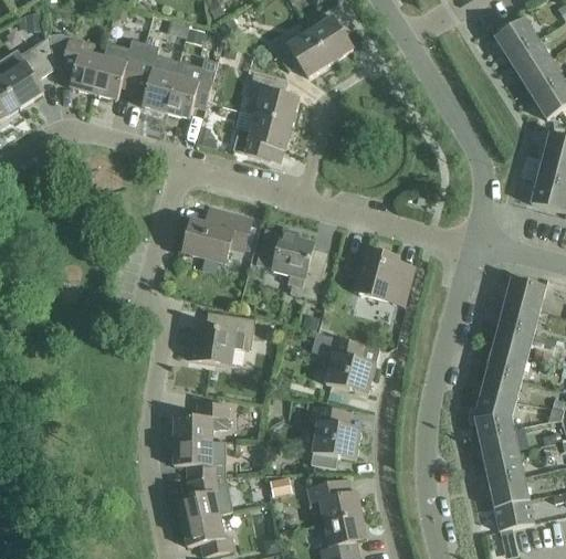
[(325,20),(311,29),(331,61),(353,46),(345,33),(356,27),(339,0),(321,13),(325,20)]
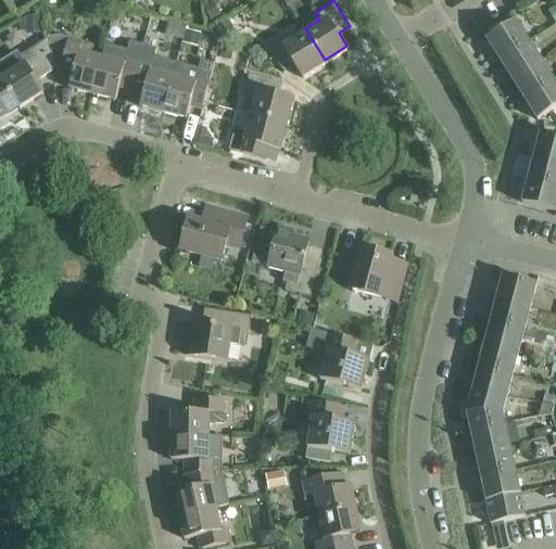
[(485,35),(498,55),(529,36),(516,15),(485,35)]
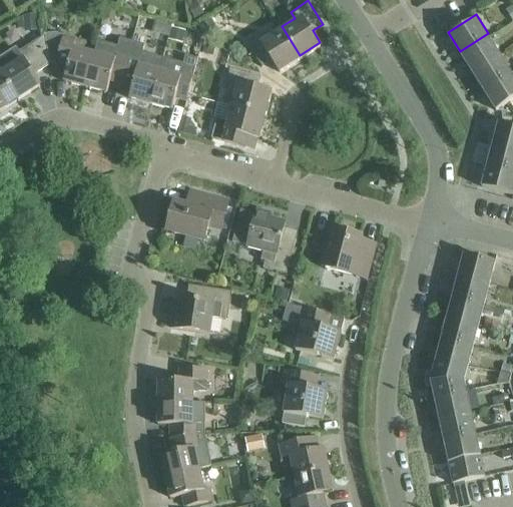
[(300,55),(282,26),(269,34),(265,28),(246,39),(262,63),(272,56),(280,68),(300,55)]
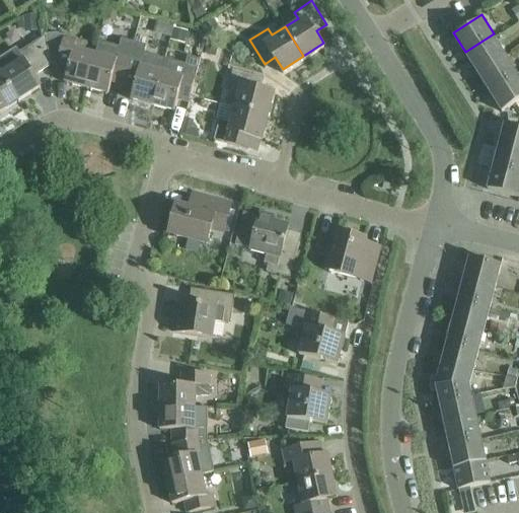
[(46,30),(46,31),(50,60),(68,65),(64,78),(86,83),(95,50),(84,47),(86,38),(55,28),(46,30)]
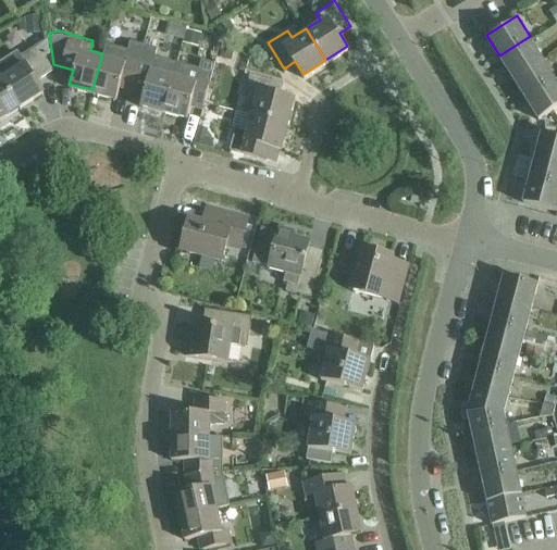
[(23,60),(0,75),(20,104),(42,89),(36,77),(53,65),(53,64),(49,34),(19,52),(23,60)]
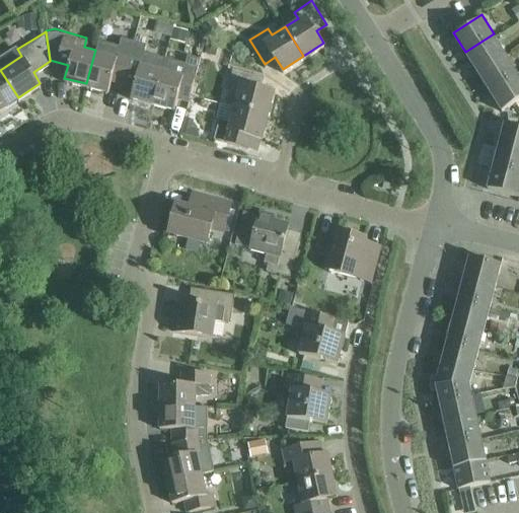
[(465,52),(477,70),(505,53),(494,33),(465,52)]
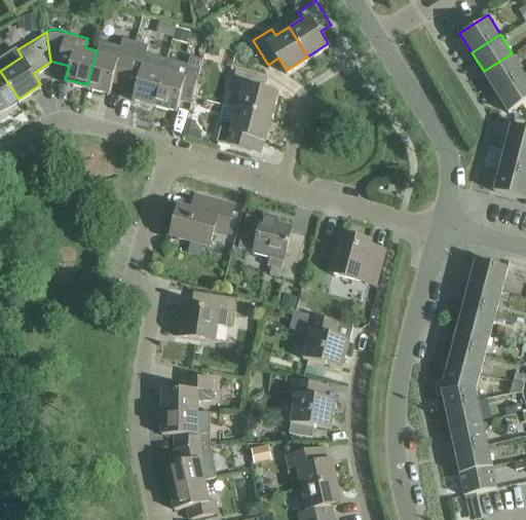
[(100,37),(97,50),(87,84),(109,90),(113,78),(124,81),(136,38),(122,35),(120,42),(100,37)]
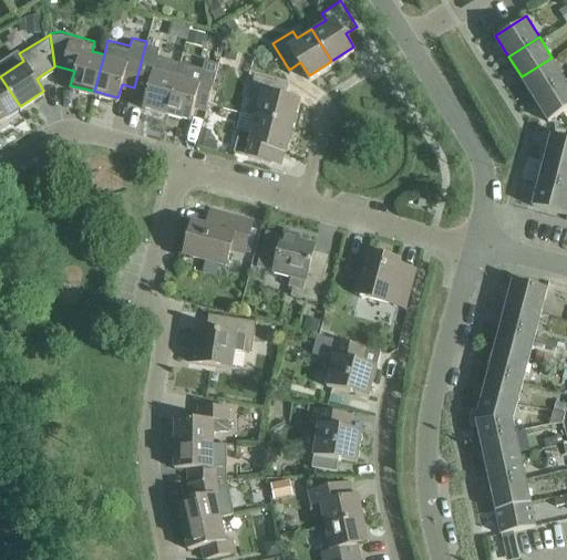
[(160,44),(146,41),(134,87),(146,91),(143,104),(166,111),(176,73),(179,59),(157,53),(160,44)]
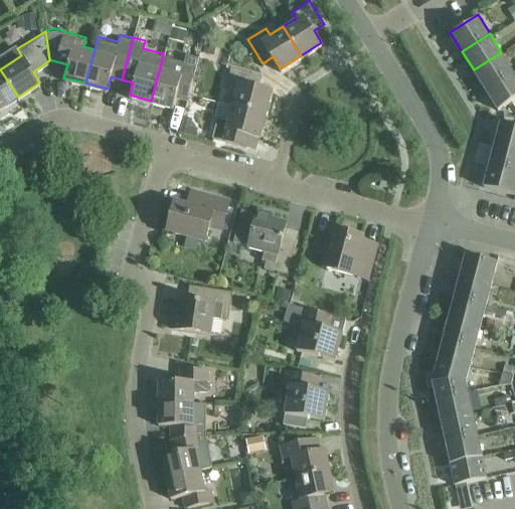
[(183,59),(163,53),(160,66),(151,101),(173,106),(176,94),(187,98),(198,54),(186,51),(183,59)]
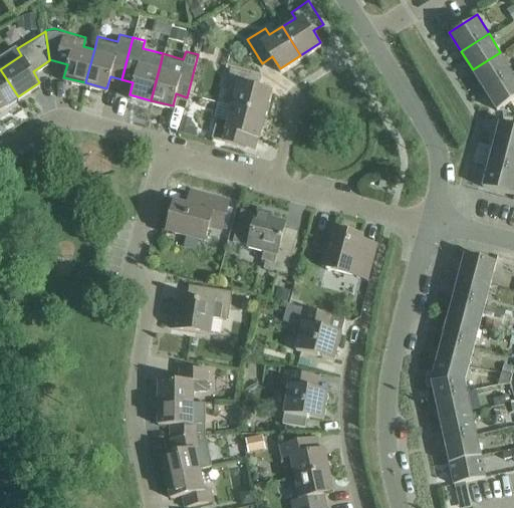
[(473,69),(485,87),(512,70),(500,52),(473,69)]
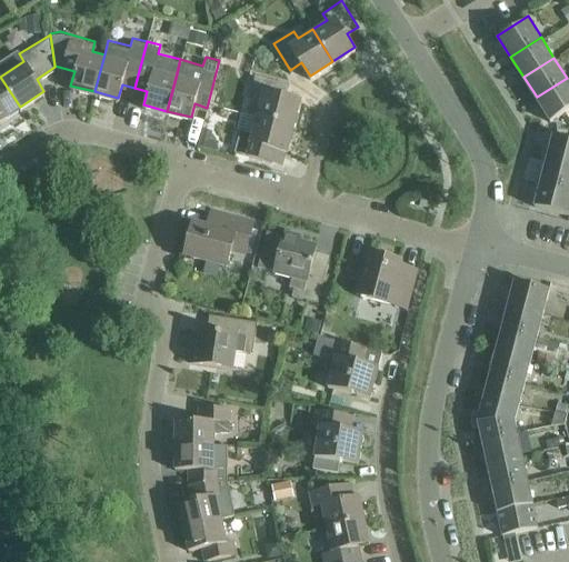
[(261,97),(257,113),(295,123),(301,98),(286,93),(289,80),(255,71),(249,93),(261,97)]
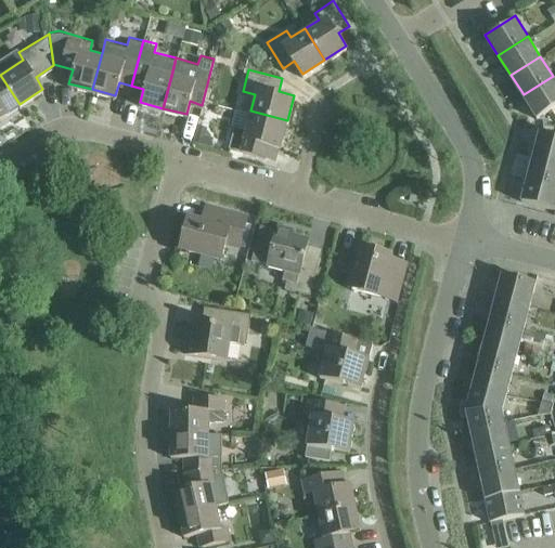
[(0,116),(20,104),(0,75),(0,74),(0,116)]
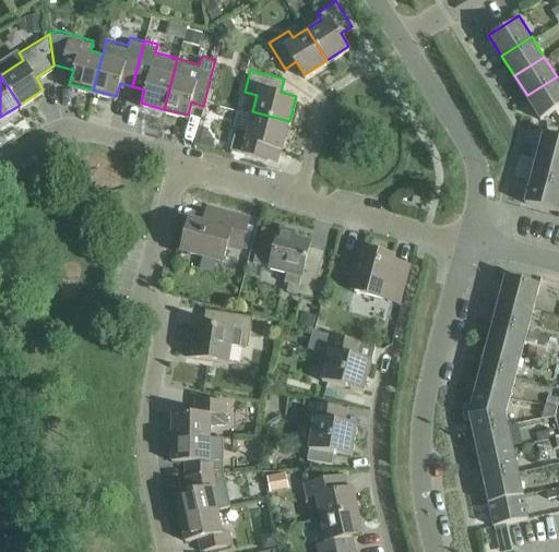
[(558,80),(557,76),(527,95),(540,116),(558,105),(558,80)]
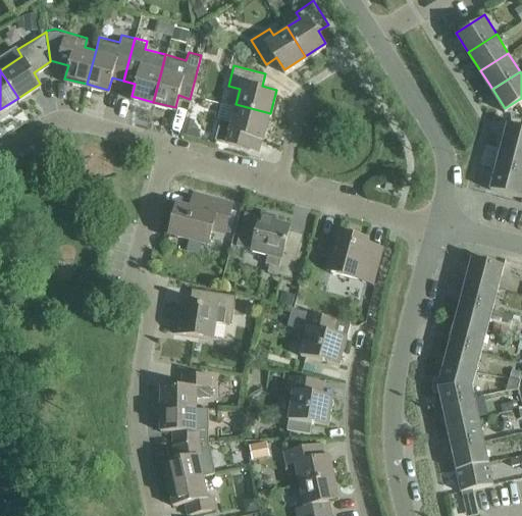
[(270,113),(236,104),(231,119),(220,116),(215,137),(250,146),(253,134),(263,137),(270,113)]
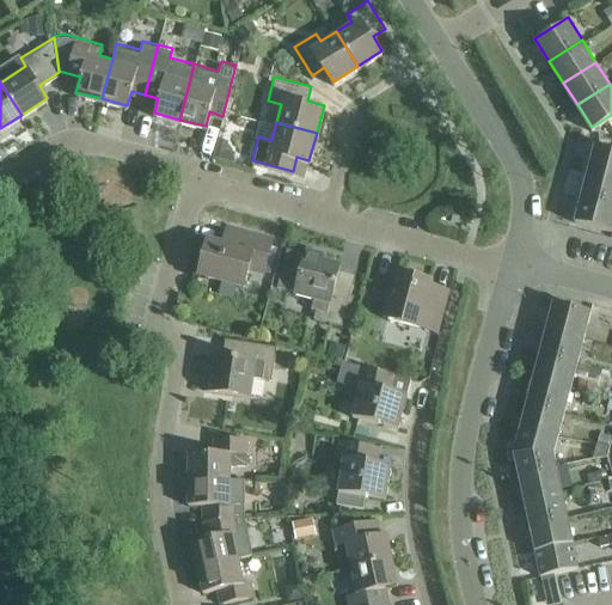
[(611,145),(594,141),(588,167),(611,173),(611,145)]
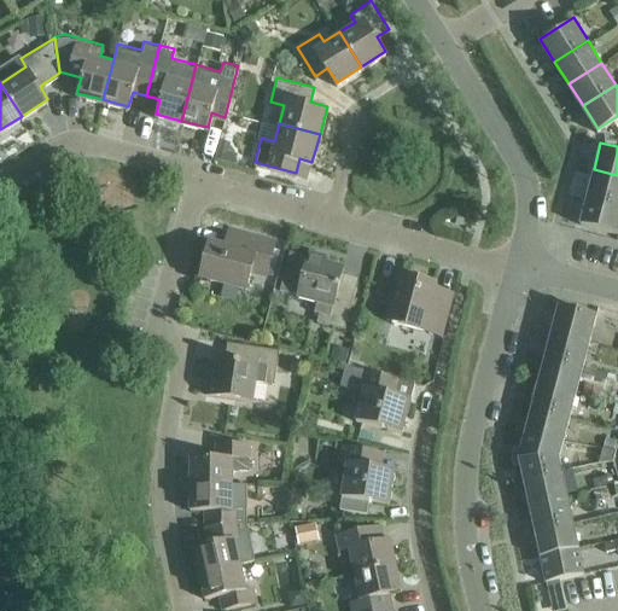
[(617,175),(594,169),(587,195),(617,202),(617,175)]
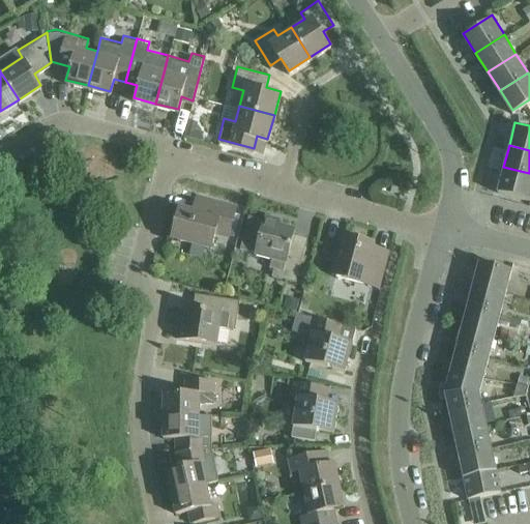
[(529,197),(529,173),(503,167),(497,190),(529,198),(529,197)]
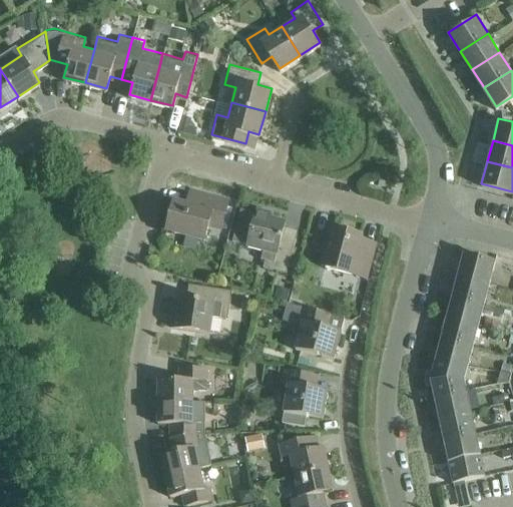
[(220,224),(228,197),(199,189),(196,204),(174,198),(170,211),(171,211),(167,226),(204,236),(208,221),(220,224)]
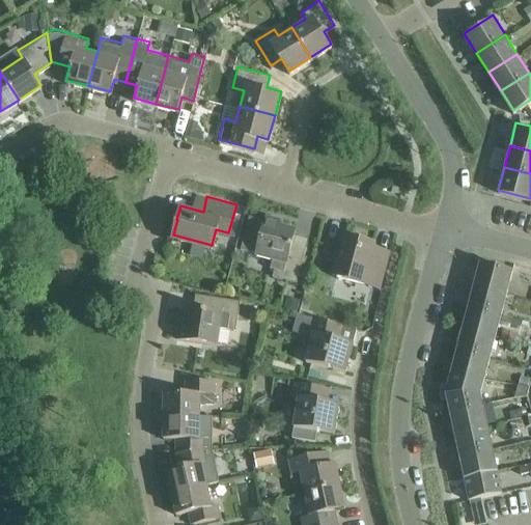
[(273,273),(297,279),(306,244),(291,240),(295,225),(271,219),(273,214),(267,212),(256,252),(273,256),(270,265),(274,266),(273,273)]
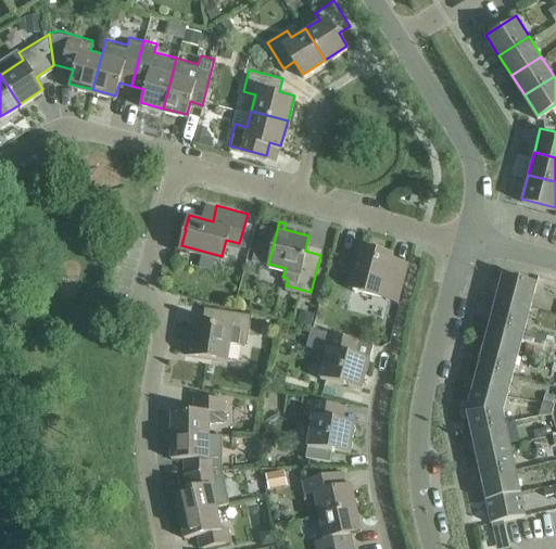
[(352,286),(396,297),(404,268),(388,264),(391,252),(379,249),(379,251),(362,246),(352,286)]
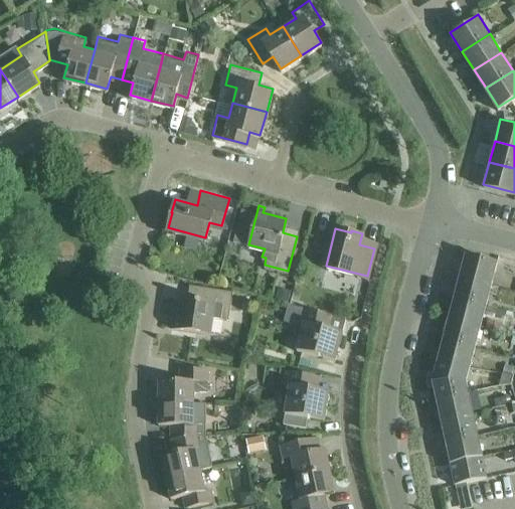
[(466,250),(460,273),(491,281),(497,260),(466,250)]
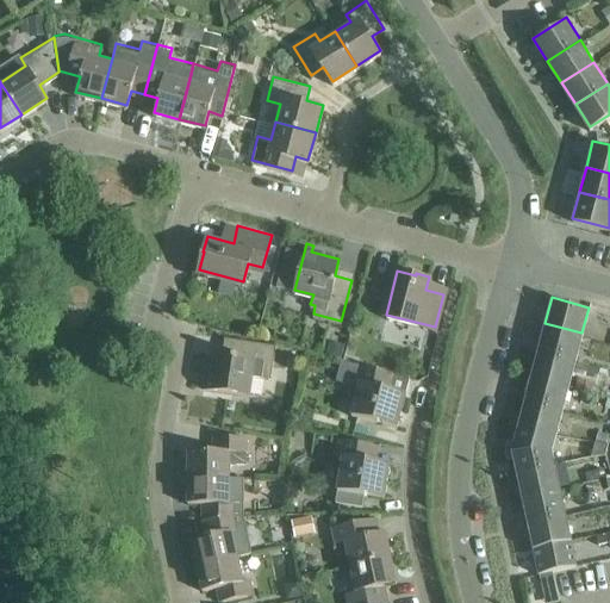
[(545,323),(537,348),(576,358),(582,333),(545,323)]
